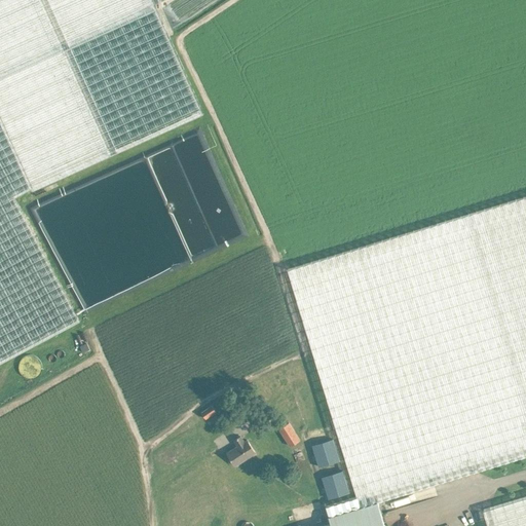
[(0,0),(0,362),(80,320),(14,196),(33,187),(34,189),(203,113),(152,0),(0,0)]
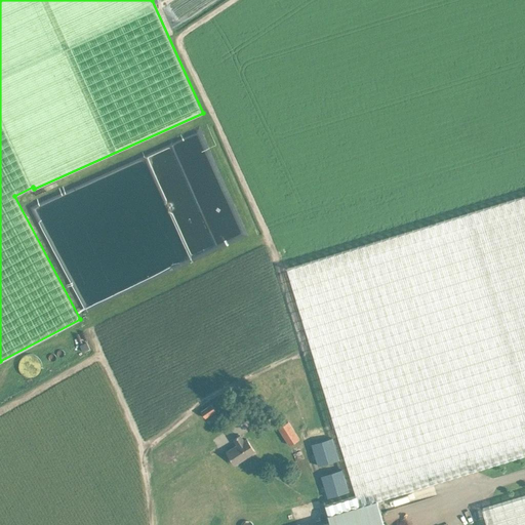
[(524,195),(287,268),(357,495),(360,505),(376,499),(524,453),(524,195)]
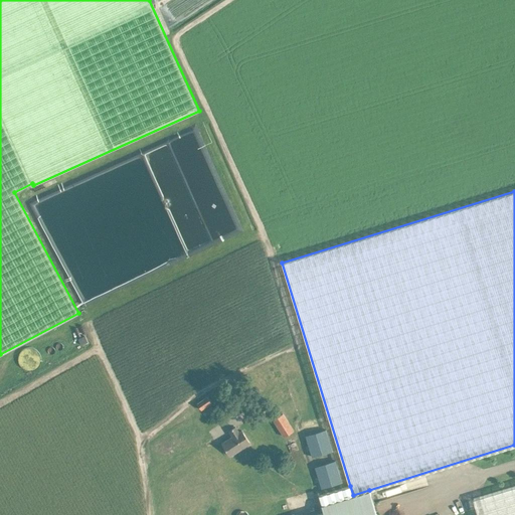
[(87,345),(93,343),(90,337),(83,339),(87,345)]
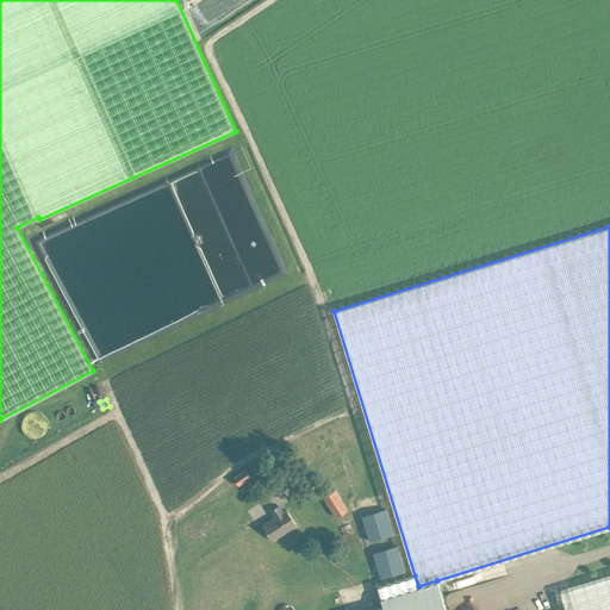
[(31,415),(30,430),(45,431),(47,416),(31,415)]
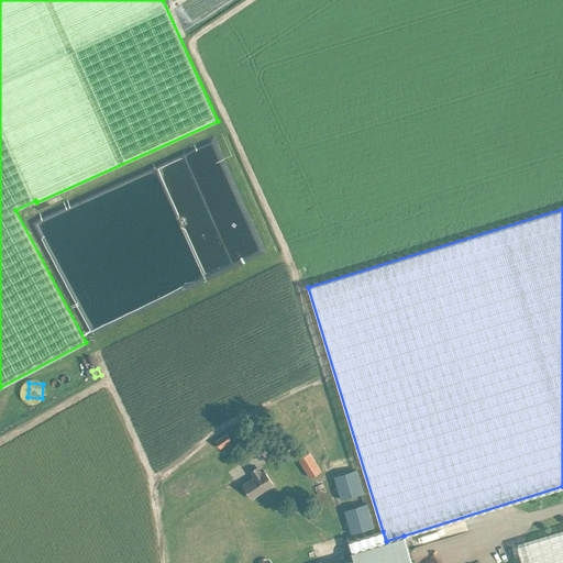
[(214,441),(220,448),(231,439),(225,432),(214,441)]
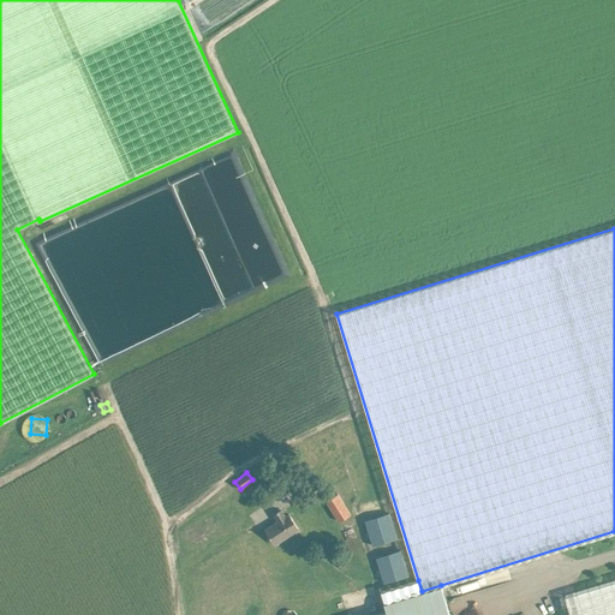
[(338,493),(326,501),(340,520),(351,512),(338,493)]
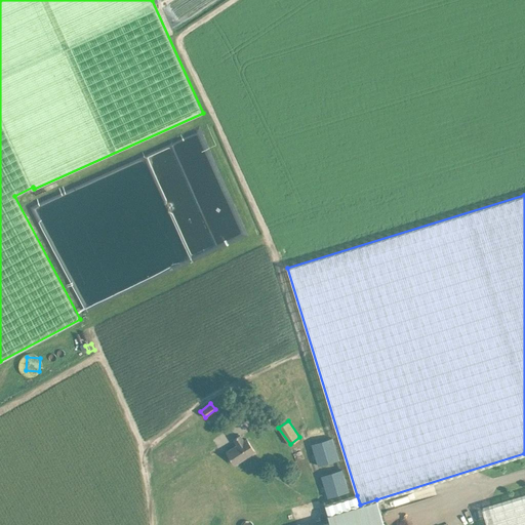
[(240,435),(237,437),(234,439),(237,445),(227,451),(229,455),(235,465),(255,451),(247,438),(244,440),(240,435)]
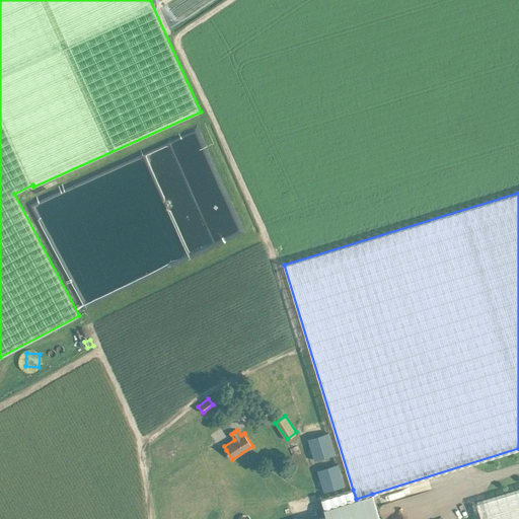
[(328,433),(308,439),(314,460),(335,454),(328,433)]
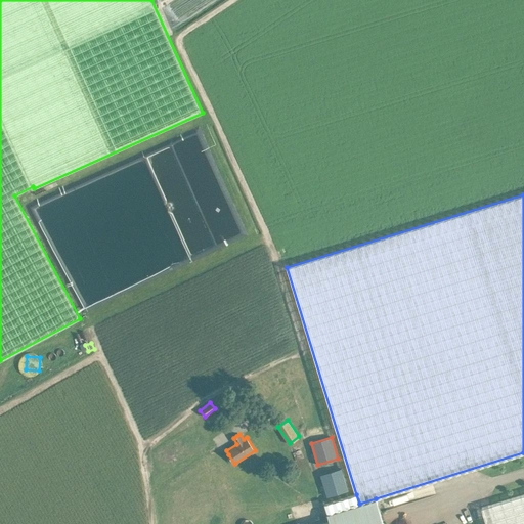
[(341,469),(320,475),(326,495),(347,490),(341,469)]
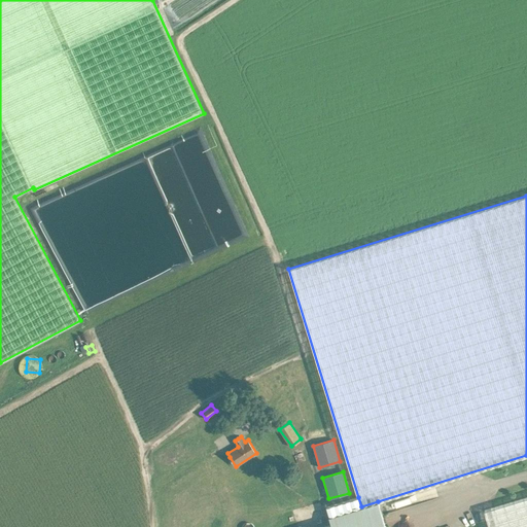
[(489,526),(526,526),(526,496),(491,507),(484,510),(489,526)]
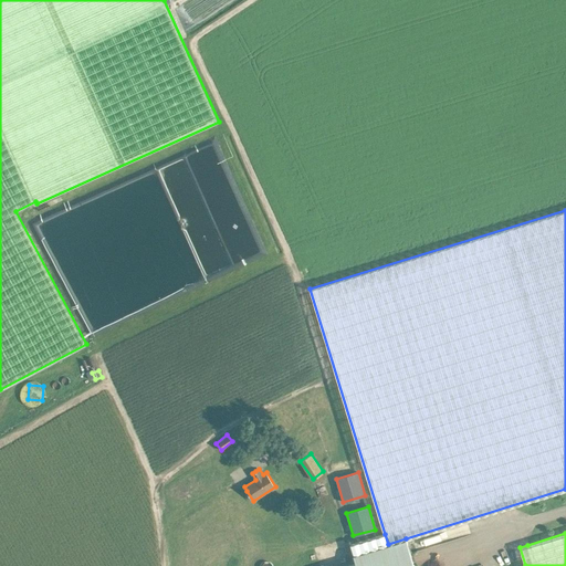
[(415,565),(406,538),(388,544),(385,534),(350,544),(354,554),(356,563),(352,564),(352,565),(415,565)]
